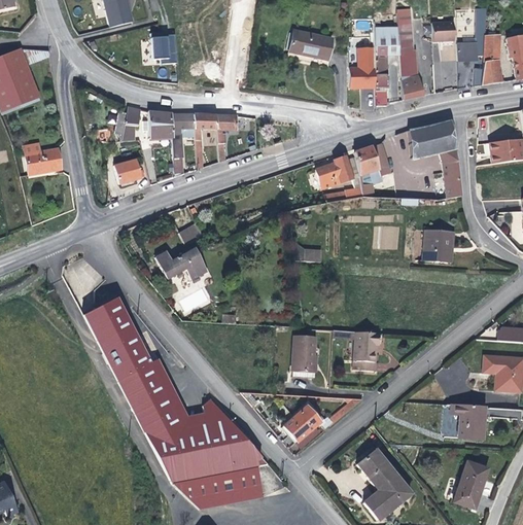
[(108,0),(114,25),(137,19),(134,8),(133,8),(131,0),(108,0)]
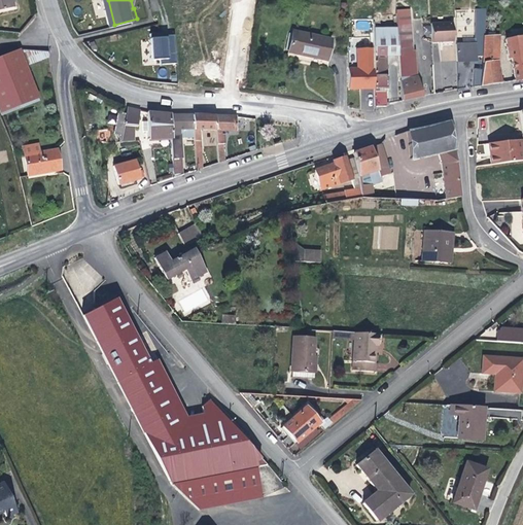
[(398,20),(398,28),(412,27),(411,10),(398,11),(398,20)]
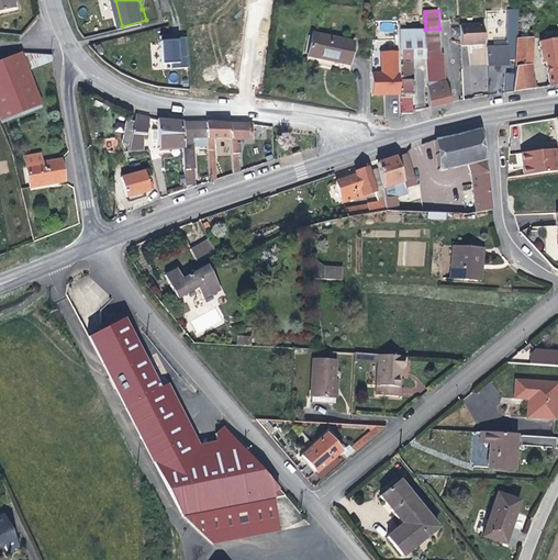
[(519,32),(520,11),(510,11),(509,32),(519,32)]
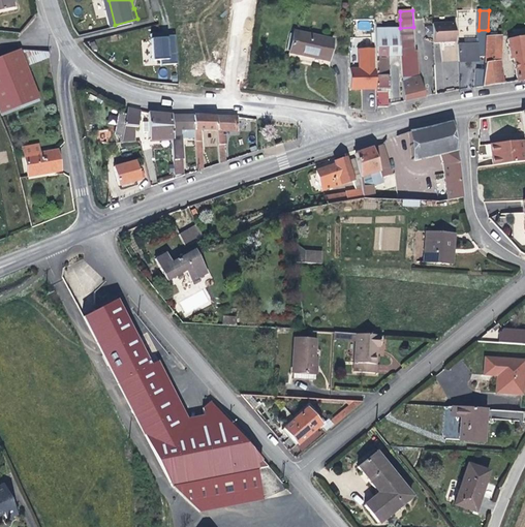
[(375,19),(376,87),(380,87),(389,86),(389,52),(401,52),(401,50),(400,28),(400,20),(375,19)]
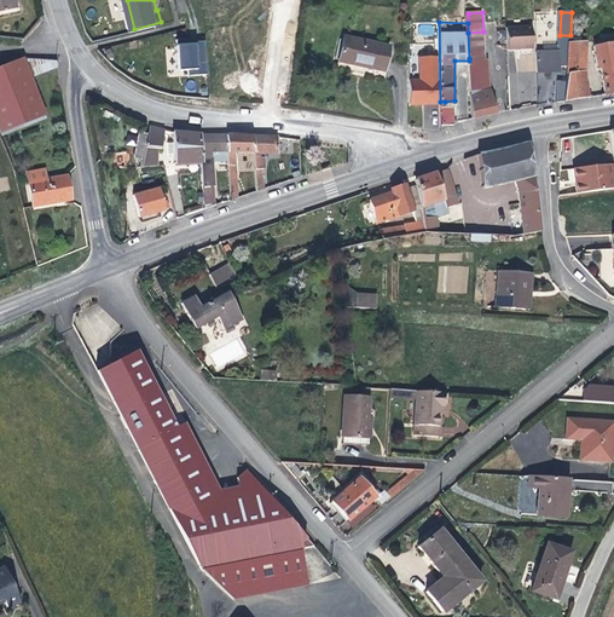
[(531,22),(505,24),(507,47),(532,46),(531,22)]
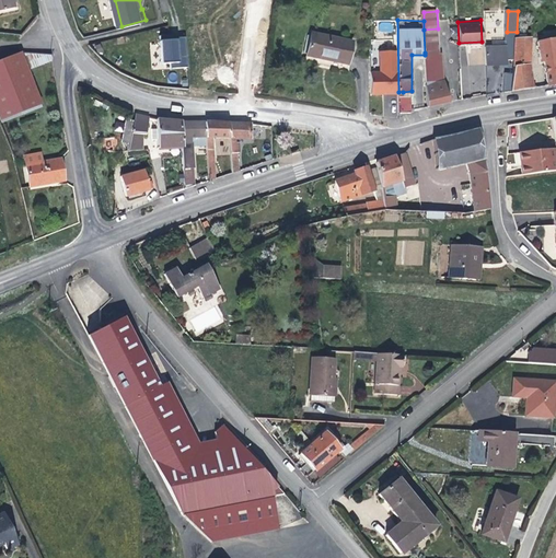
[(352,38),(311,28),(305,50),(347,61),(352,38)]
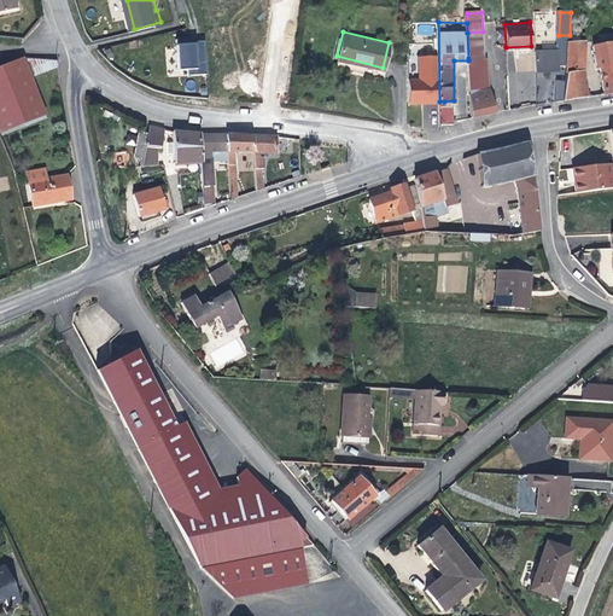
[(484,57),(483,32),(467,33),(468,58),(484,57)]
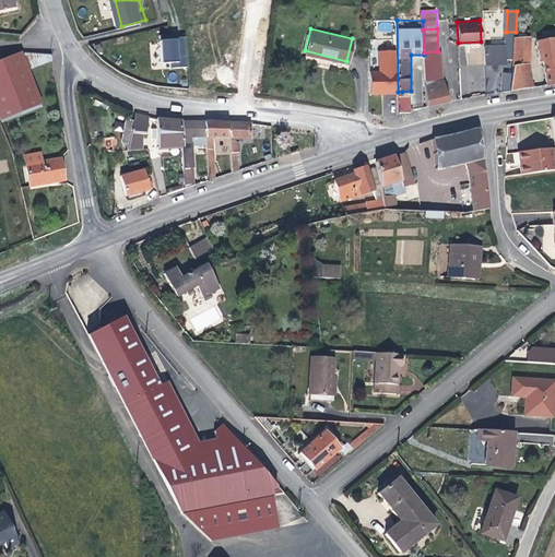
[(554,31),(539,33),(541,61),(544,60),(547,84),(554,83),(554,31)]
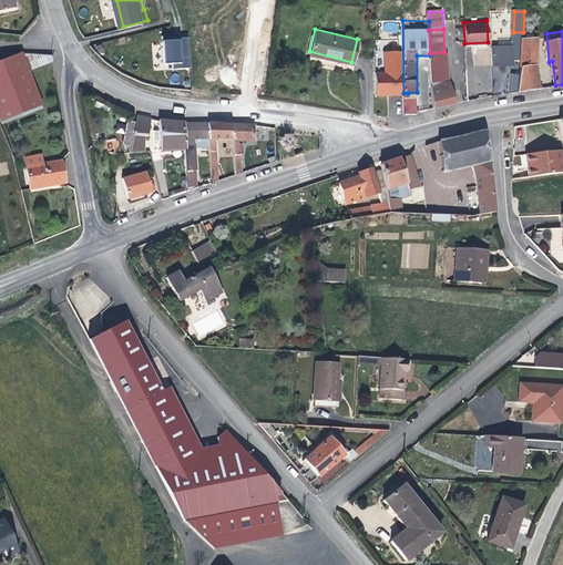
[(171,68),(190,67),(187,36),(178,36),(178,38),(172,38),(172,37),(172,33),(161,34),(163,63),(171,63),(171,68)]
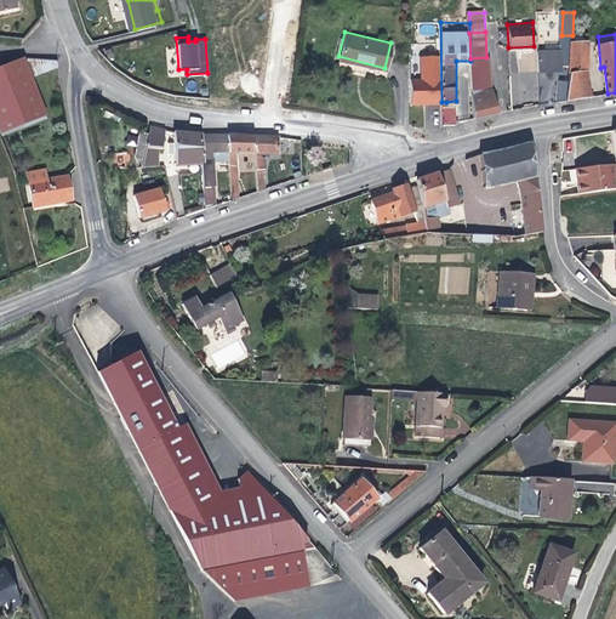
[(588,40),(571,40),(570,66),(566,100),(591,96),(587,67),(588,40)]
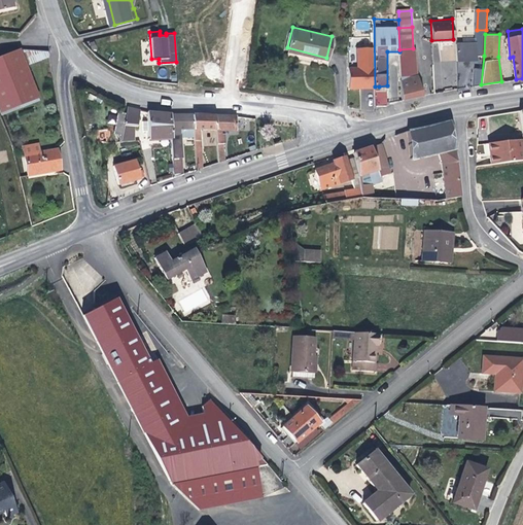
[(464,43),(457,43),(458,60),(476,60),(476,37),(463,37),(464,43)]
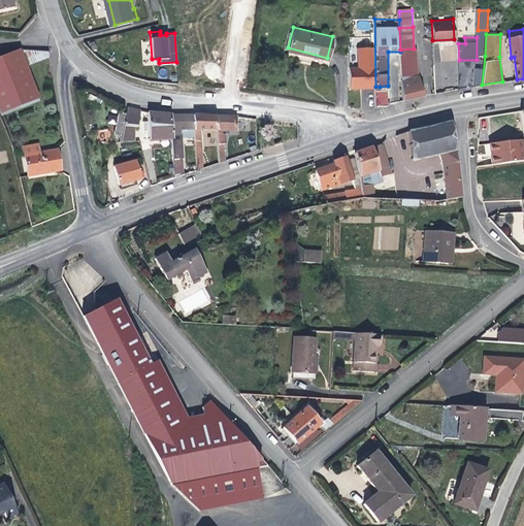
[(0,94),(5,108),(43,94),(25,45),(0,55),(0,94)]
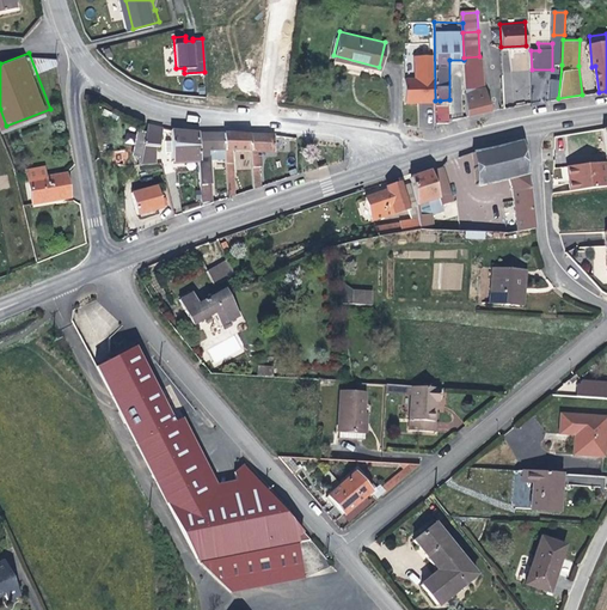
[(464,62),(465,84),(467,115),(490,109),(485,86),(485,79),(484,56),(479,56),(464,58),(464,60),(464,62)]
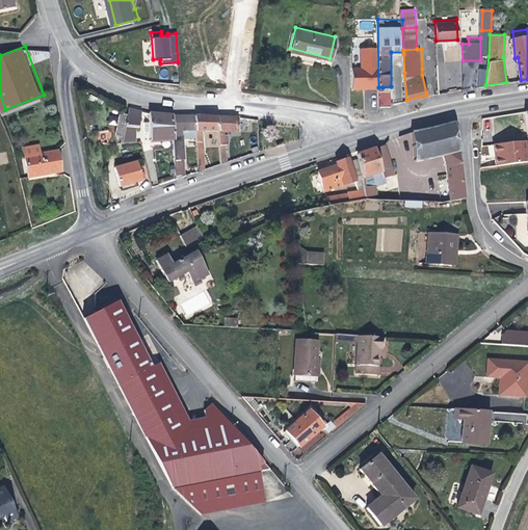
[(378,90),(379,109),(390,105),(390,90),(383,90),(378,90)]
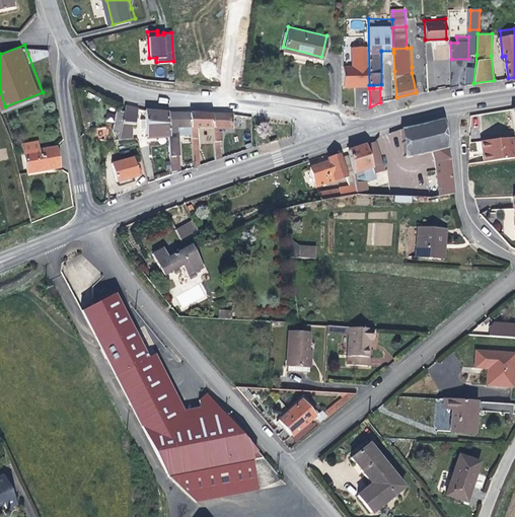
[(140,105),(130,102),(128,111),(138,113),(140,105)]
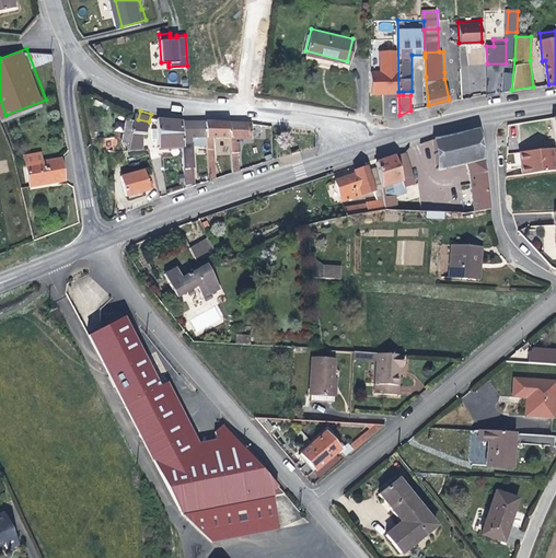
[(173,117),(161,115),(163,143),(187,142),(186,132),(185,118),(173,117)]
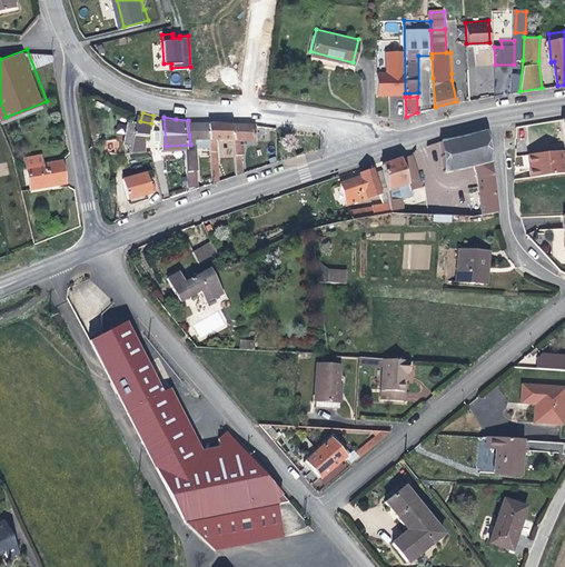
[(215,121),(188,120),(189,135),(200,135),(216,136),(215,121)]
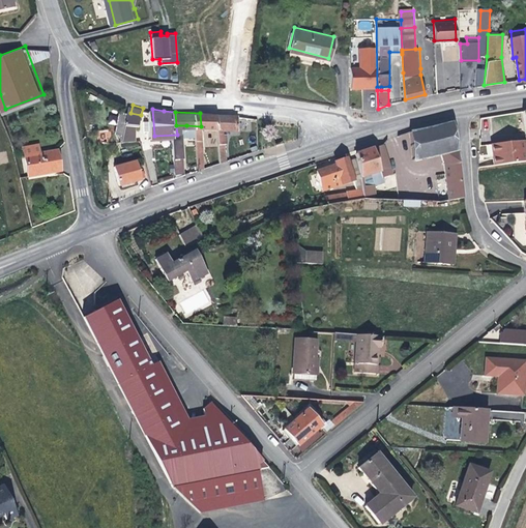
[(141,115),(130,113),(127,128),(144,129),(145,120),(141,118),(141,115)]
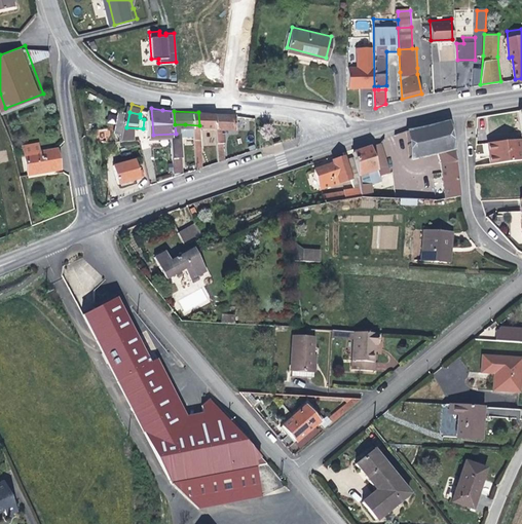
[(220,112),(198,112),(199,125),(201,166),(208,164),(206,125),(221,126),(220,112)]
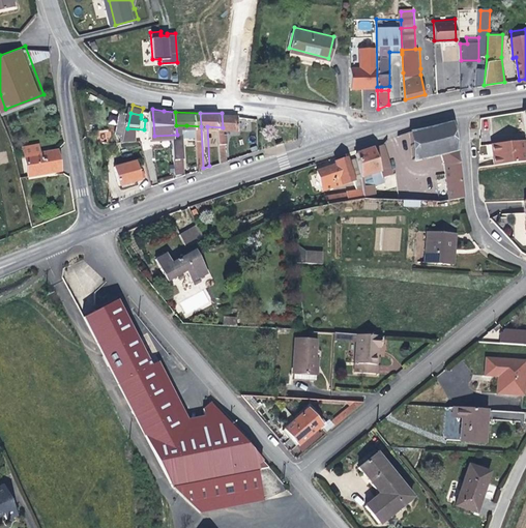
[(242,114),(222,113),(223,127),(223,142),(229,142),(231,142),(230,132),(227,132),(227,127),(242,127),(242,114)]
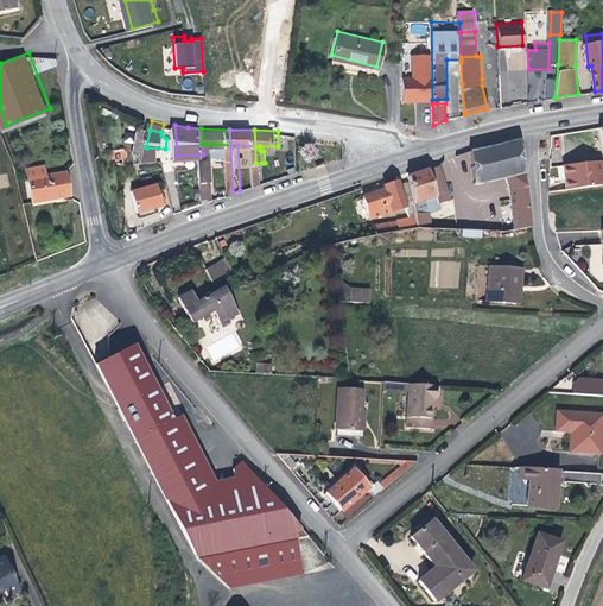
[(520,139),(470,150),(475,182),(515,174),(525,171),(520,139)]
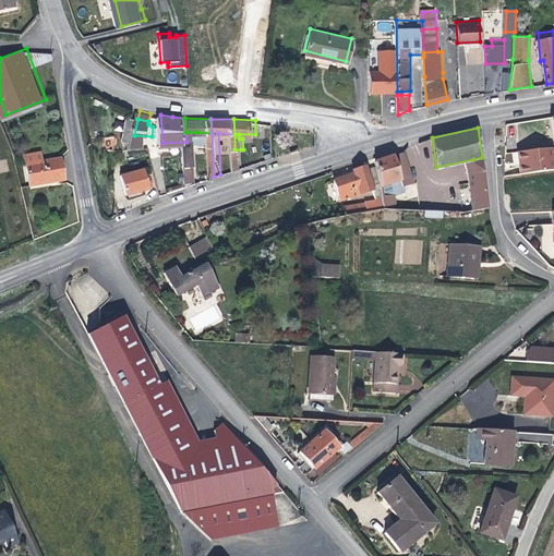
[(185,132),(187,142),(197,142),(196,132),(185,132)]
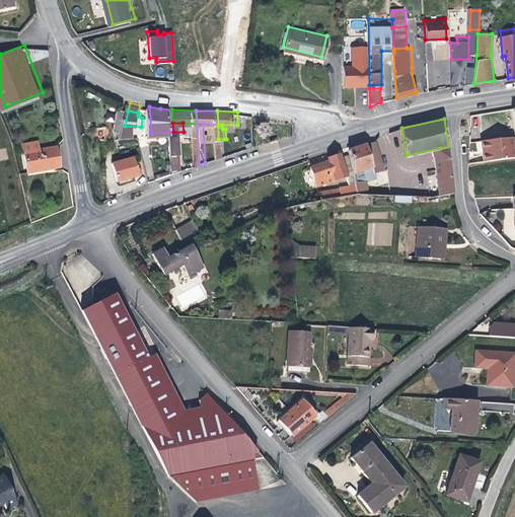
[(184,132),(173,132),(173,140),(184,140),(184,132)]
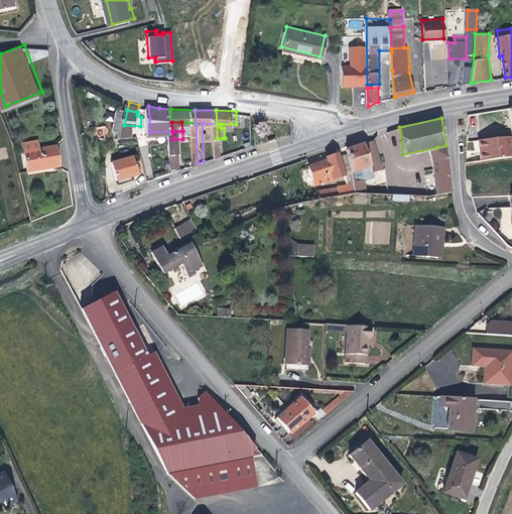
[(511,145),(510,136),(482,139),(484,159),(511,155),(511,145)]
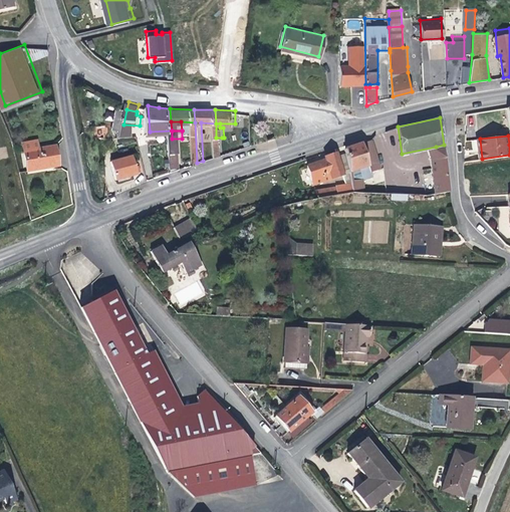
[(27,149),(43,147),(41,138),(26,140),(27,149)]
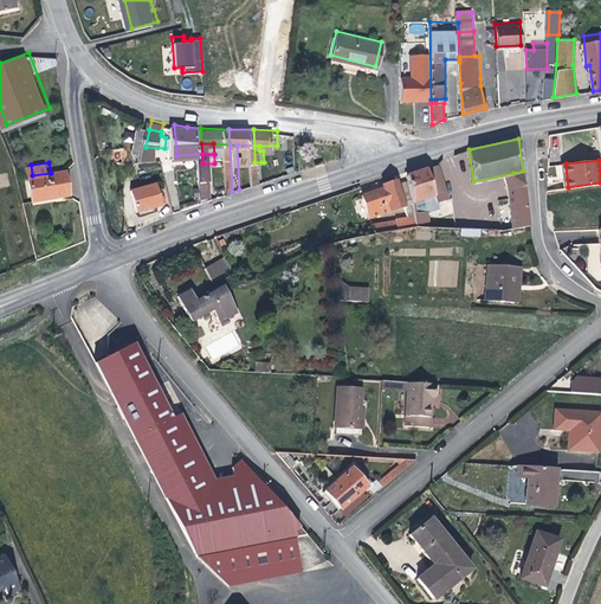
[(202,164),(204,177),(215,175),(214,164),(202,164)]
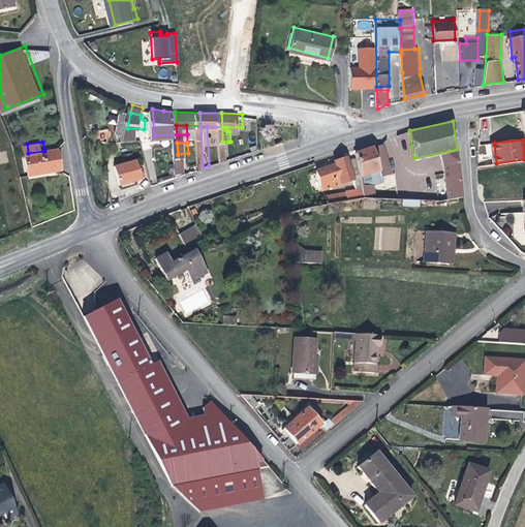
[(382,144),(372,147),(383,182),(387,181),(384,176),(394,172),(382,144)]
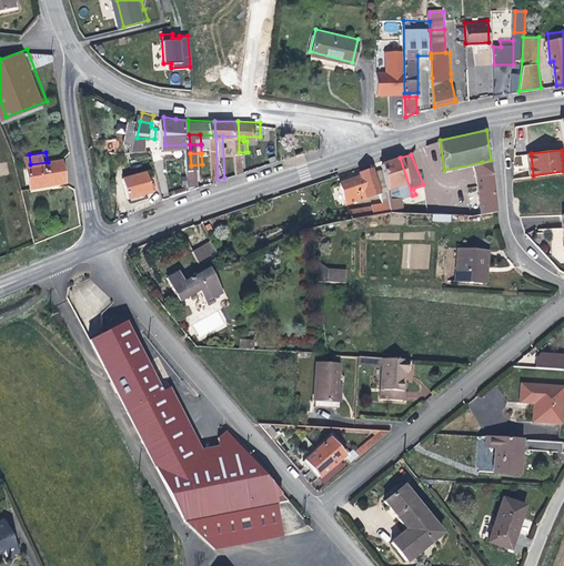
[(412,195),(400,158),(382,163),(383,170),(388,189),(391,211),(409,212),(405,198),(412,195)]
